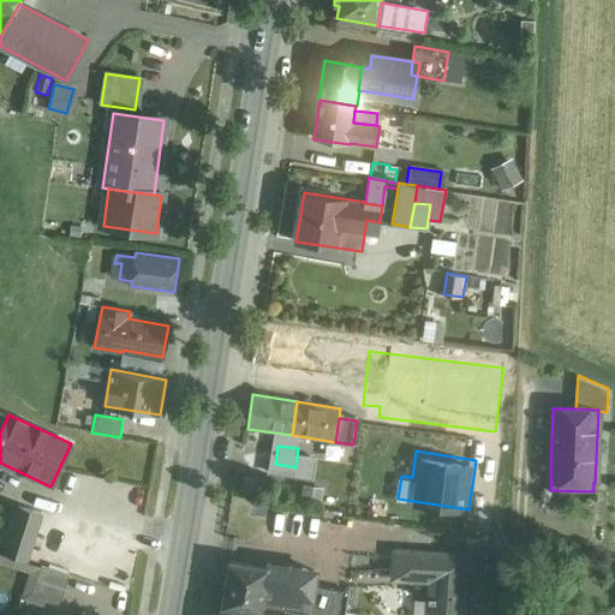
[(315,460),(297,458),(296,467),(275,464),(273,475),(311,481),(315,460)]
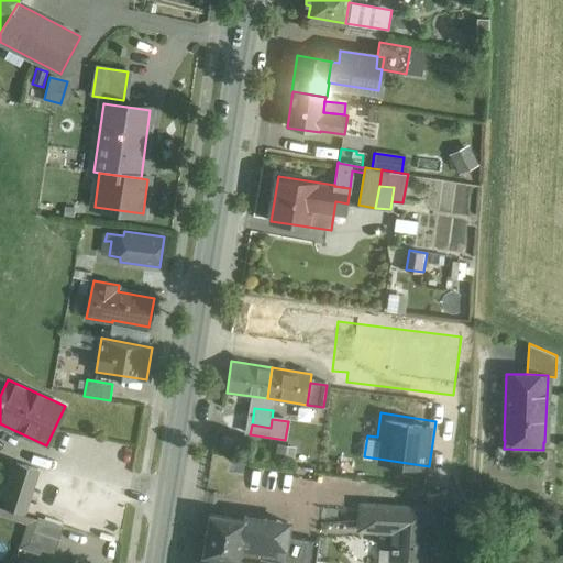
[(273,462),(298,465),(300,448),(274,445),(273,462)]
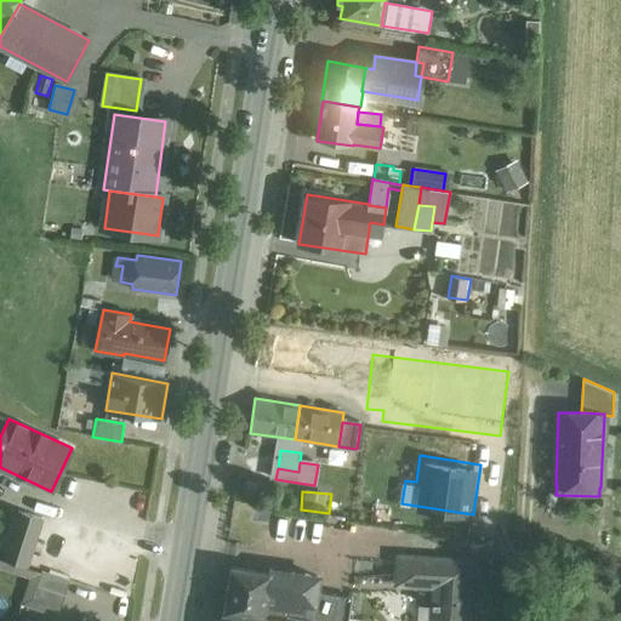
[(18,511),(4,559),(27,567),(41,518),(18,511)]
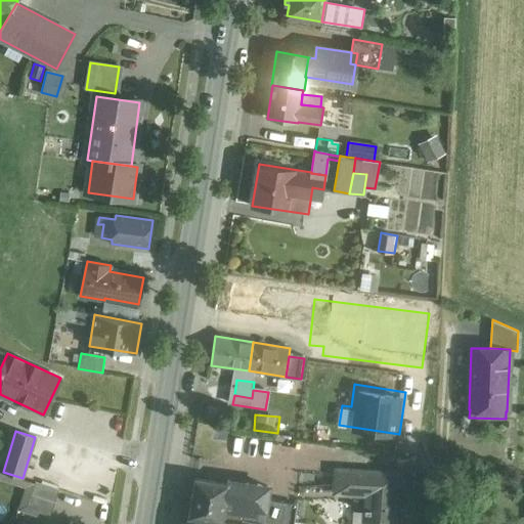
[(393,523),(397,474),(336,471),(335,494),(366,495),(364,523),(393,523)]
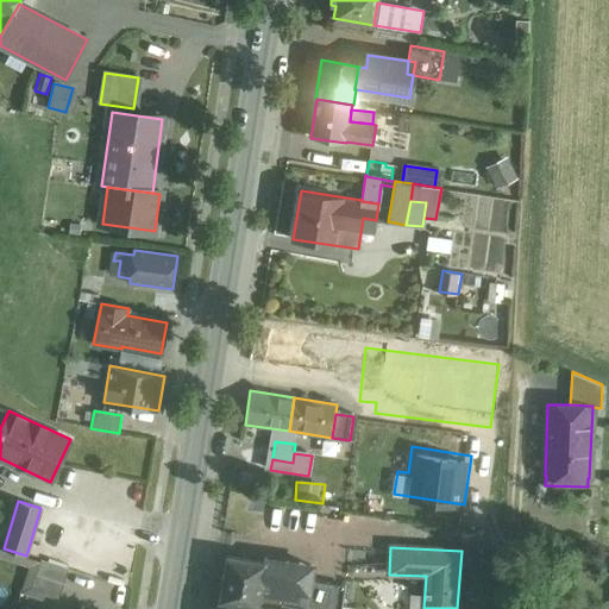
[(264,563),(227,557),(220,596),(257,602),(259,590),(283,595),(282,604),(303,608),(305,608),(309,581),(263,573),(264,563)]
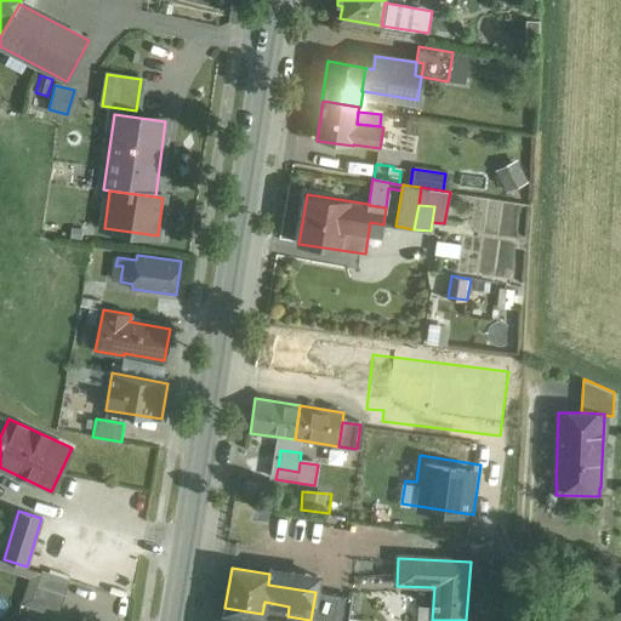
[(69,580),(43,571),(38,585),(66,594),(69,580)]
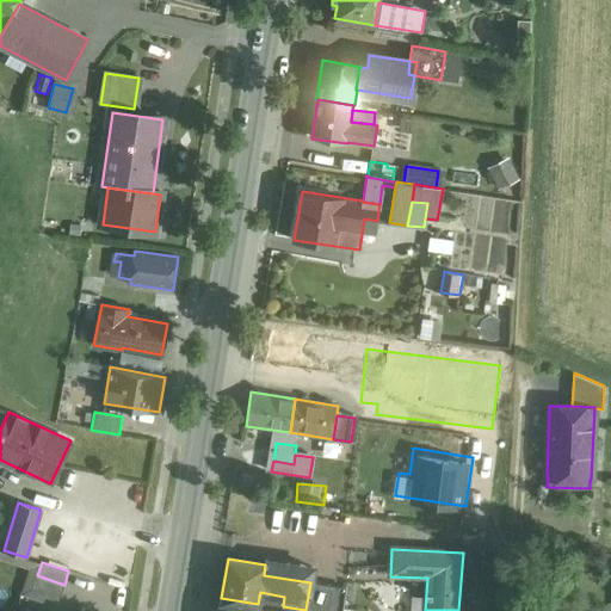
[(65,585),(37,575),(32,588),(60,598),(65,585)]
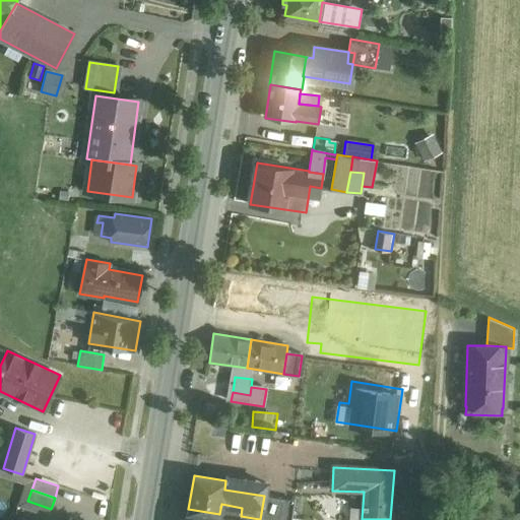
[(294,501),(264,496),(260,519),(259,519),(290,519),(291,518),(294,501)]
